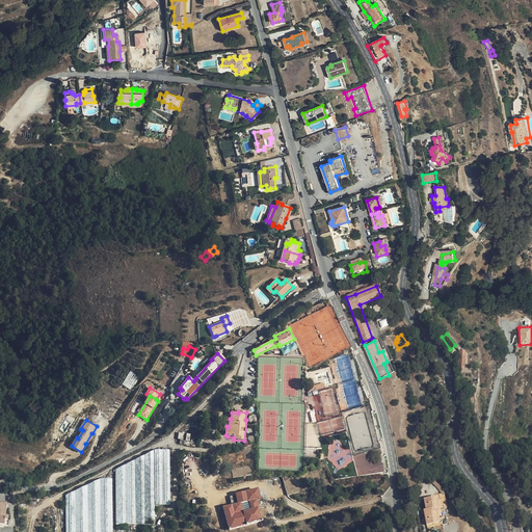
[(190,434),(179,433),(178,440),(180,440),(180,444),(185,445),(186,446),(188,446),(189,446),(189,445),(190,444),(190,443),(189,442),(190,434)]
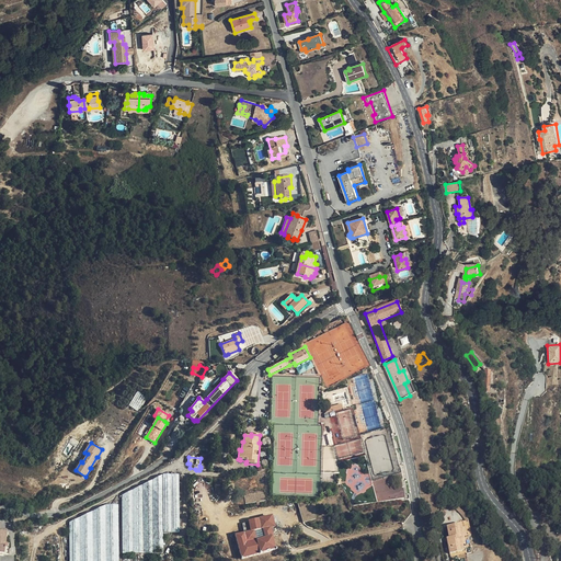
[(169,473),(122,493),(123,552),(151,552),(162,547),(162,533),(181,531),(179,473),(169,473)]
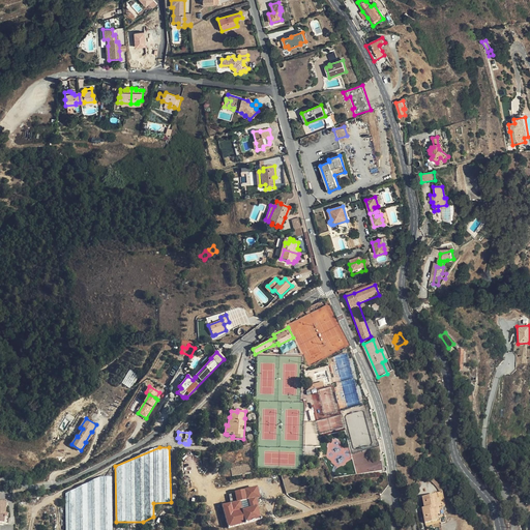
[(244,492),(236,494),(238,502),(223,506),(229,528),(261,520),(258,507),(261,506),(257,489),(244,491),(244,492)]
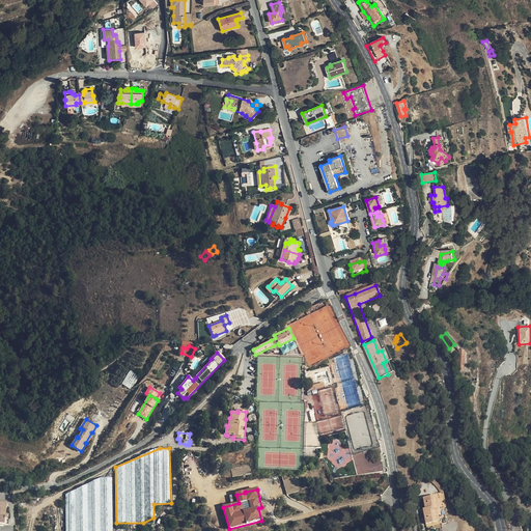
[(438,505),(437,495),(423,498),(425,508),(423,508),(425,524),(439,521),(439,520),(437,510),(437,509),(439,508),(438,505)]
